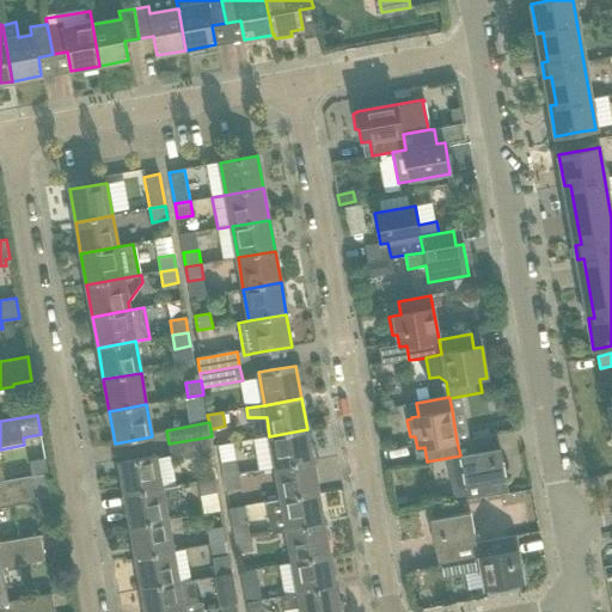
[(312,461),(307,429),(269,436),(275,467),(312,461)]
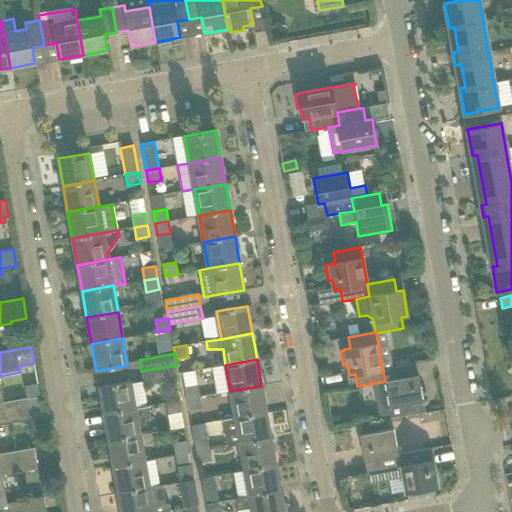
[(410,364),(382,369),(385,381),(374,383),(380,419),(419,413),(417,402),(423,401),(418,375),(412,376),(410,364)]
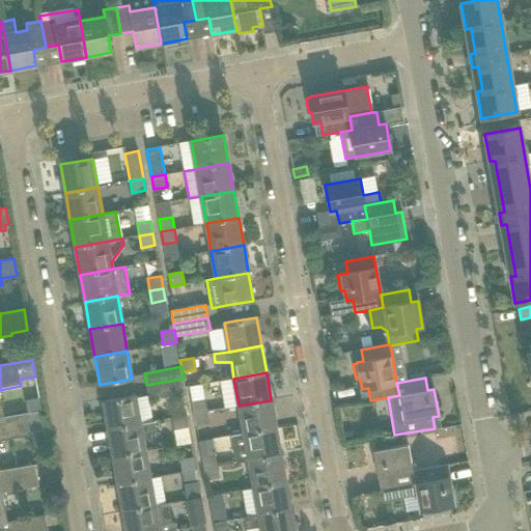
[(186,390),(184,379),(146,385),(148,397),(172,393),(186,390)]
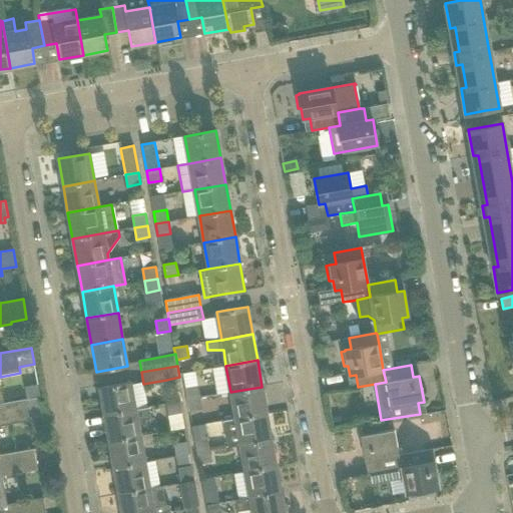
[(130,382),(119,385),(99,388),(104,415),(135,410),(130,382)]
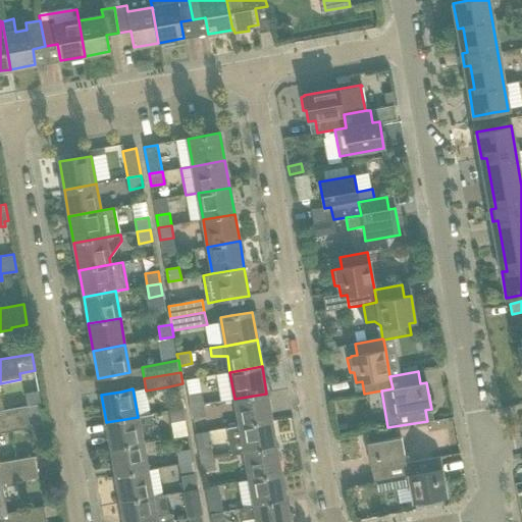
[(202,393),(189,395),(191,407),(204,405),(202,393)]
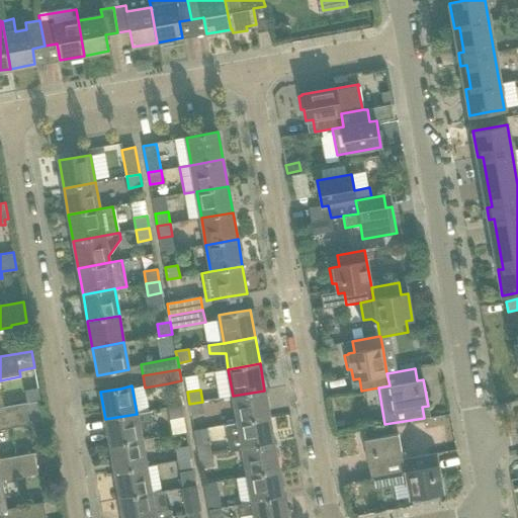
[(269,417),(264,391),(233,396),(238,423),(269,417)]
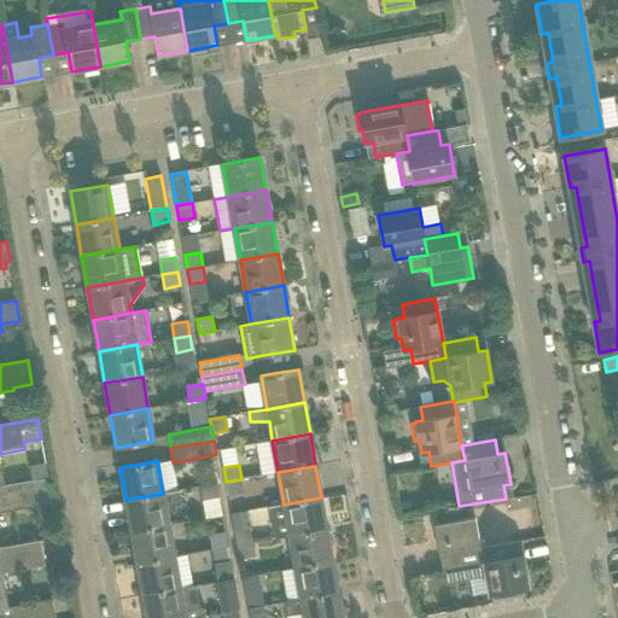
[(0,513),(35,507),(34,503),(48,500),(45,479),(30,482),(0,487),(0,513)]
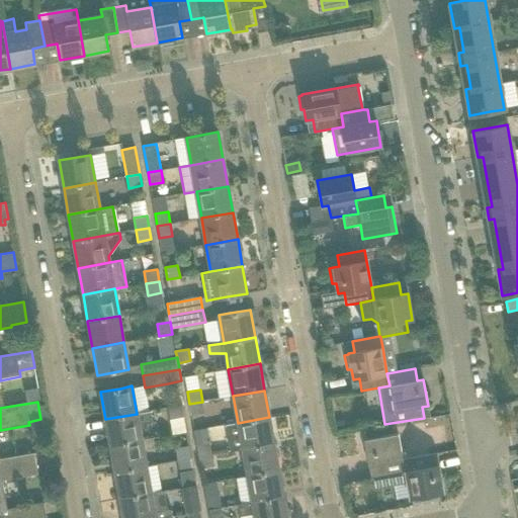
[(204,413),(202,402),(189,404),(191,416),(204,413)]
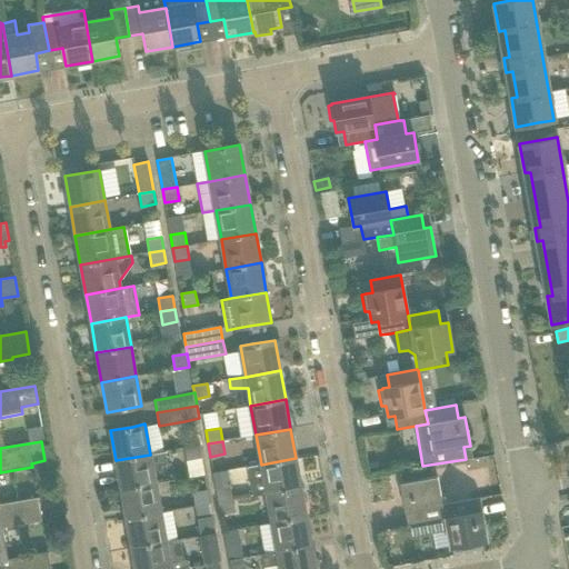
[(199,445),(185,448),(187,460),(201,458),(199,445)]
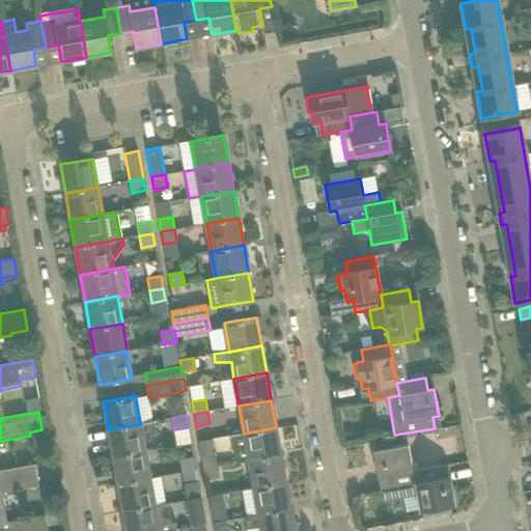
[(145,451),(142,435),(156,432),(154,421),(140,424),(108,429),(113,457),(145,451)]
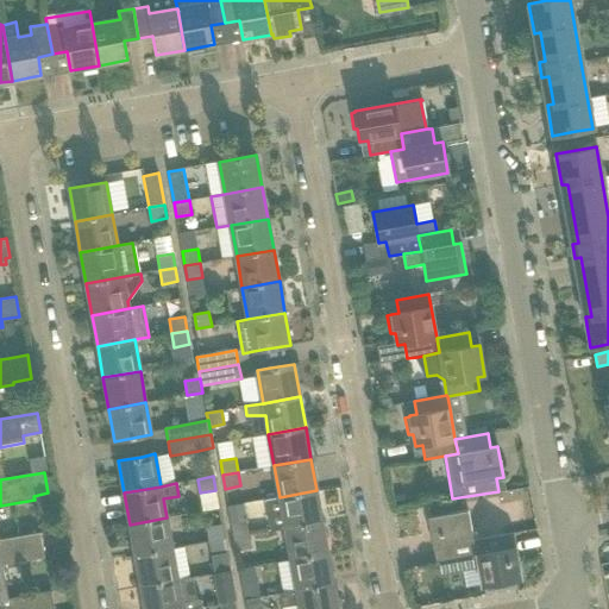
[(322,521),(316,490),(280,497),(264,500),(270,531),(286,528),(322,521)]
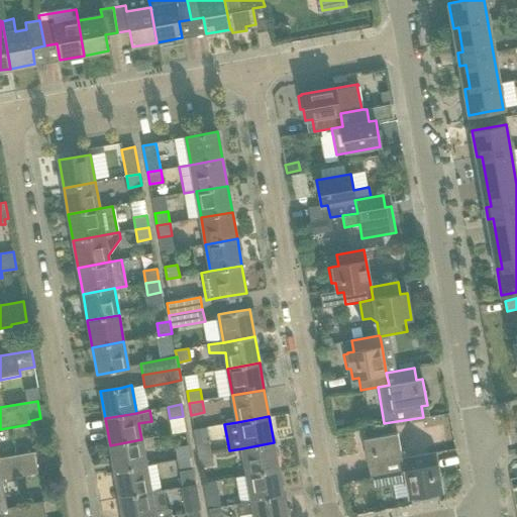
[(374,464),(377,477),(404,472),(402,458),(397,433),(363,439),(368,466),(374,464)]
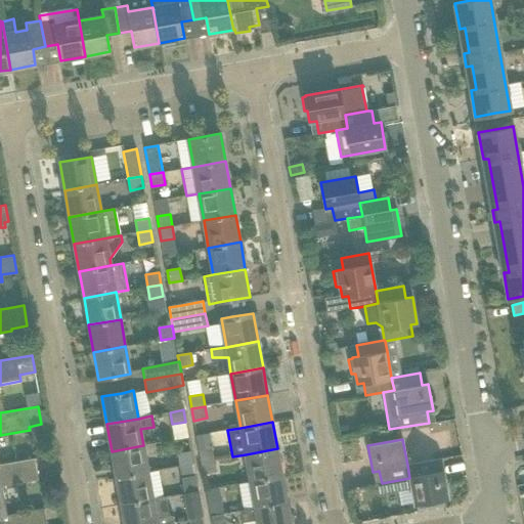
[(148,472),(143,445),(112,451),(116,478),(148,472)]
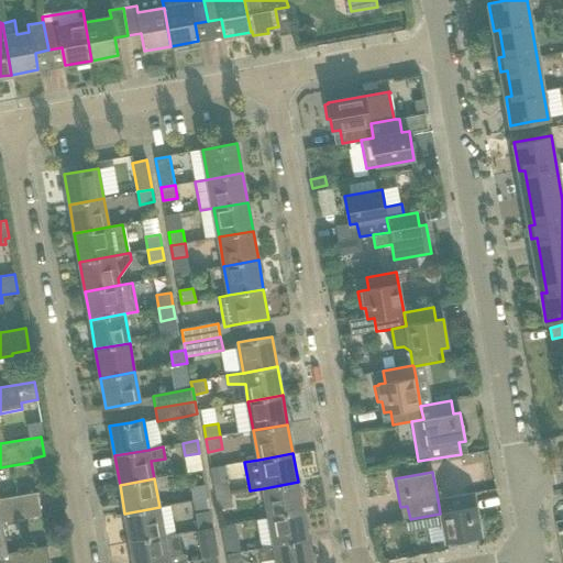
[(228,481),(213,483),(216,497),(230,495),(228,481)]
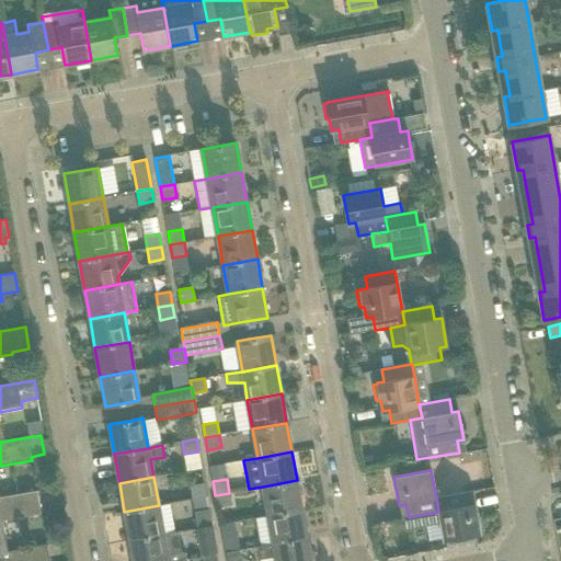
[(302,510),(297,480),(263,487),(267,515),(302,510)]
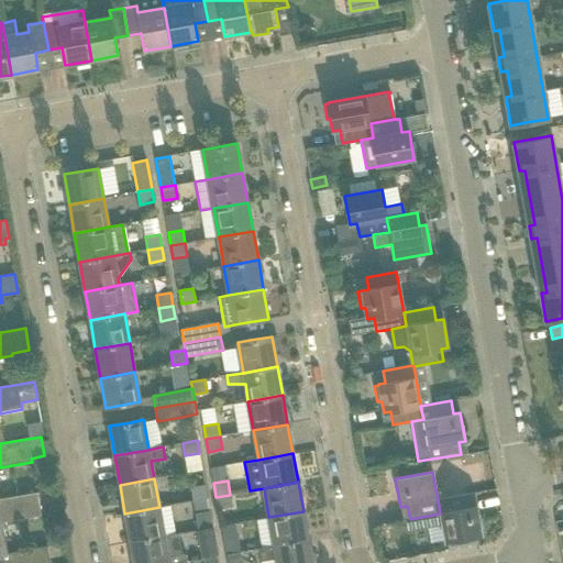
[(205,485),(190,487),(192,501),(207,498),(205,485)]
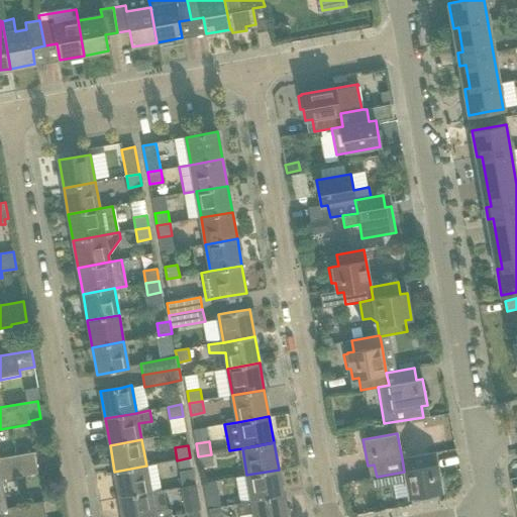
[(0,509),(7,508),(6,502),(2,481),(38,475),(35,462),(50,459),(49,449),(34,452),(0,457),(0,509)]
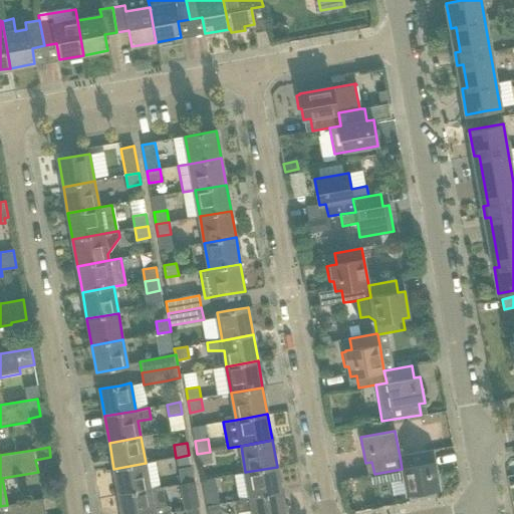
[(374,474),(367,475),(369,486),(391,482),(404,480),(407,495),(407,494),(408,494),(435,490),(440,488),(439,483),(435,463),(429,464),(427,451),(400,456),(402,469),(374,474)]
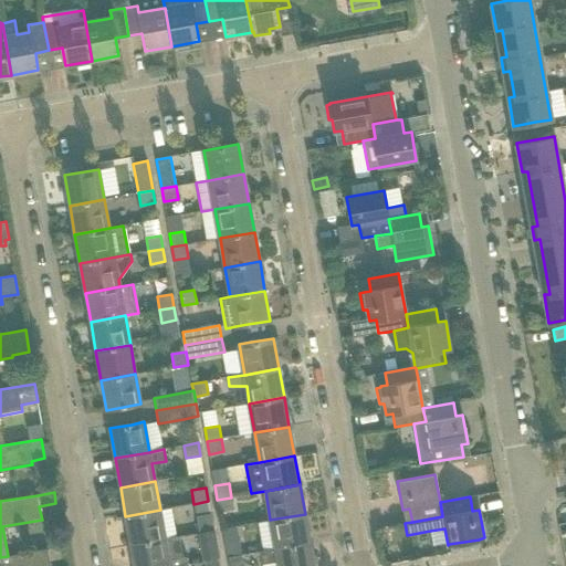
[(233,509),(231,498),(217,500),(219,512),(233,509)]
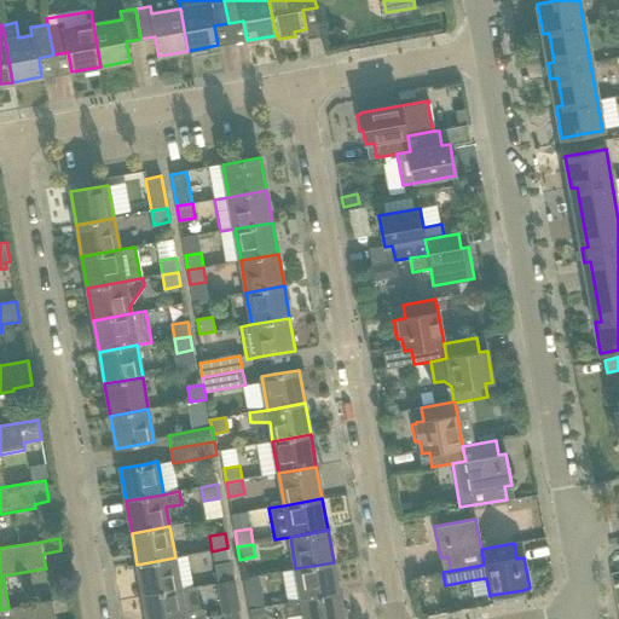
[(180,590),(175,557),(137,565),(143,596),(180,590)]
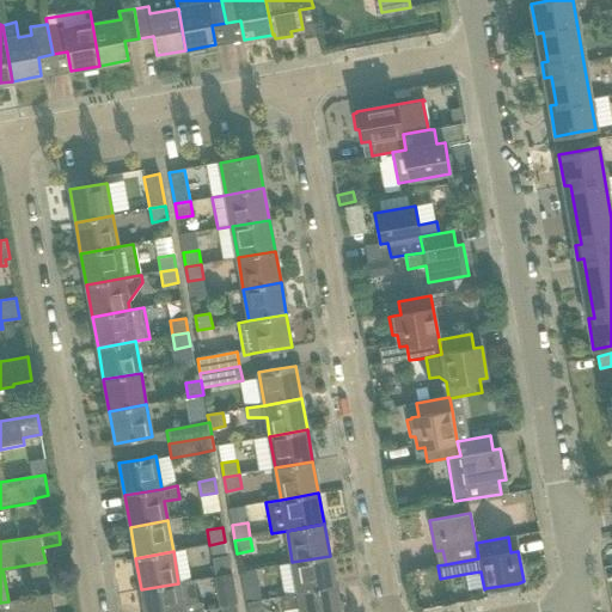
[(293,562),(277,565),(283,597),(335,587),(330,556),(293,562)]
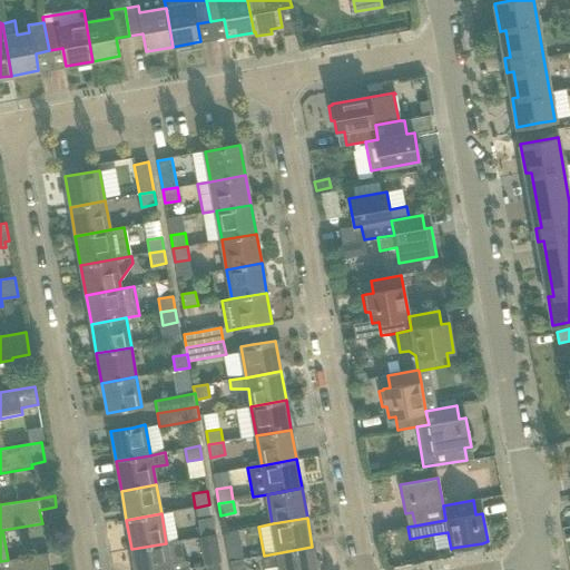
[(198,521),(200,539),(215,537),(213,519),(198,521)]
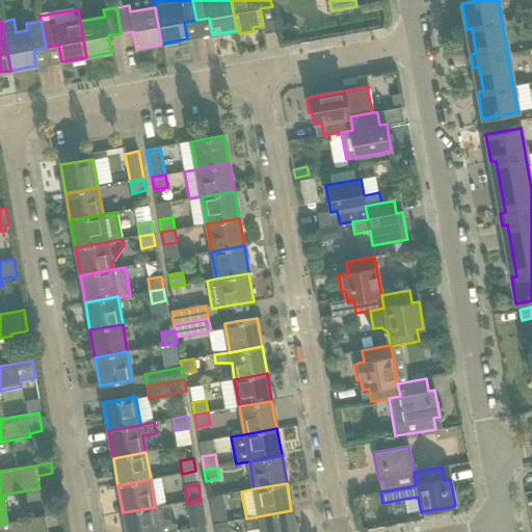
[(187,503),(190,516),(192,529),(206,526),(201,501),(187,503)]
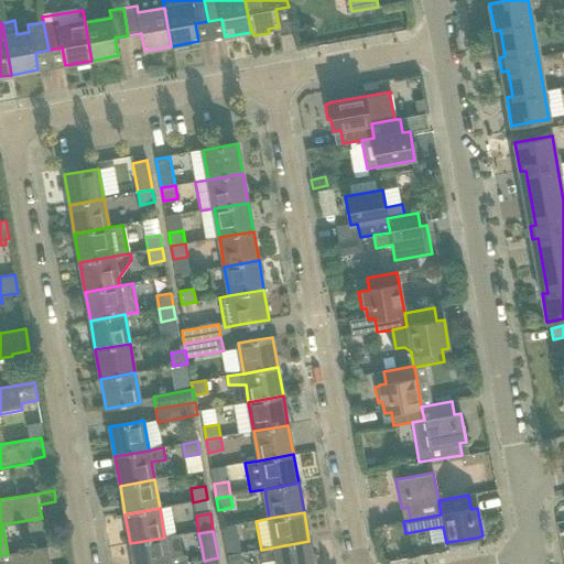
[(186,555),(167,553),(164,538),(130,543),(133,563),(182,563),(187,563),(186,555)]
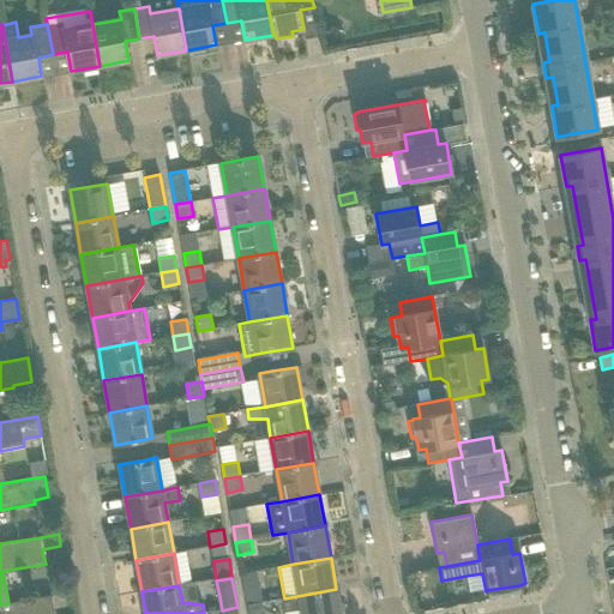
[(263,602),(262,596),(260,588),(245,591),(247,606),(263,602)]
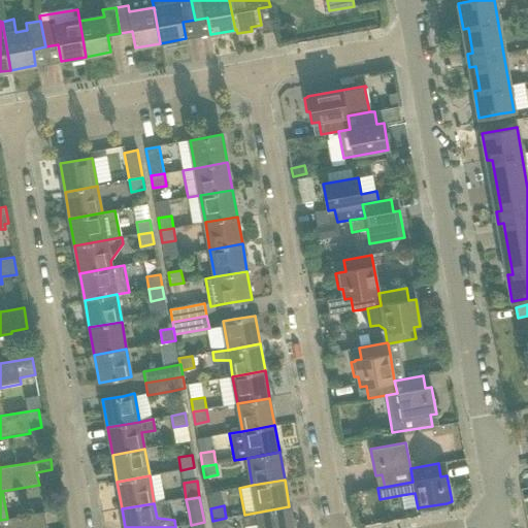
[(293,519),(292,519),(289,506),(244,515),(243,515),(245,526),(259,524),(260,527),(296,527),(295,520),(293,519)]
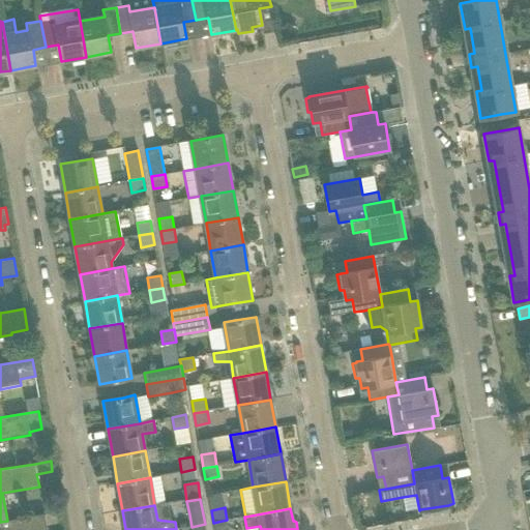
[(61,523),(60,514),(59,511),(7,521),(0,522),(0,529),(47,529),(46,526),(61,523)]
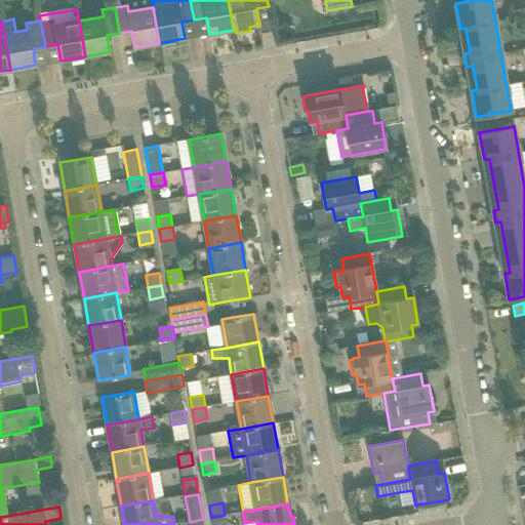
[(226,524),(226,522),(225,515),(211,518),(212,524),(226,524)]
